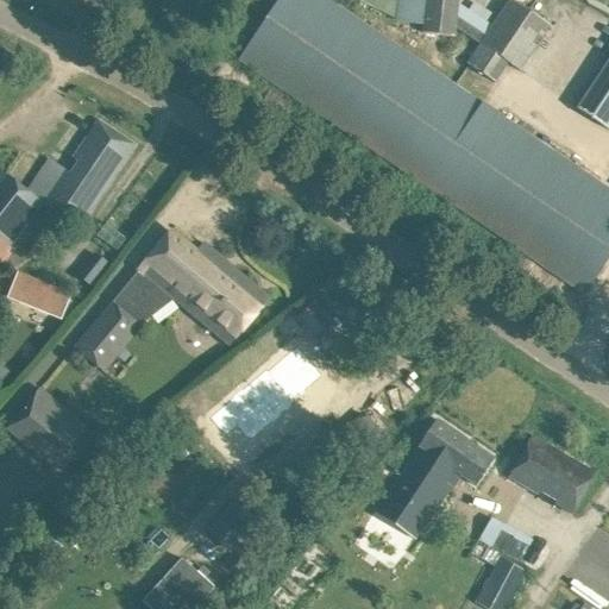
[(608,176),(606,174),(600,181),(331,0),(277,0),(251,41),(238,60),(585,294),(608,258),(608,176)]
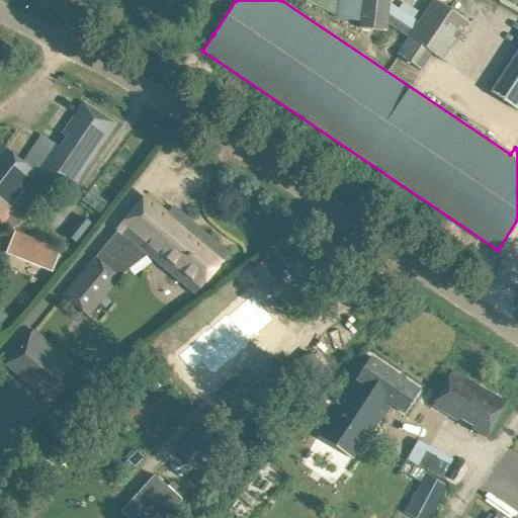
[(434,0),(413,30),(386,11),(387,0),(342,0),(341,18),(361,21),(360,27),(384,30),(385,21),(408,37),(398,53),(423,70),(433,56),(442,62),(468,24),(434,0)]
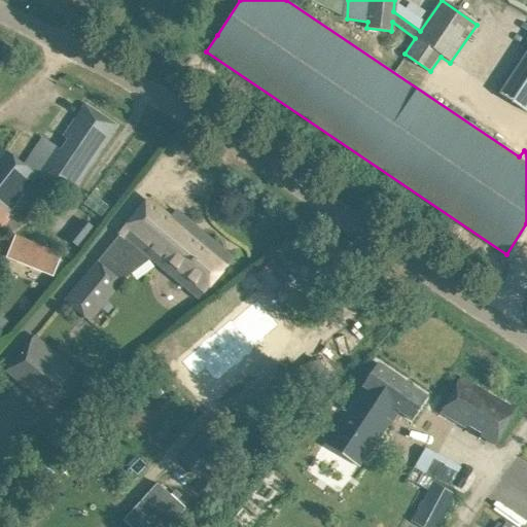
[(526,110),(526,50),(498,95),(526,112),(526,110)]
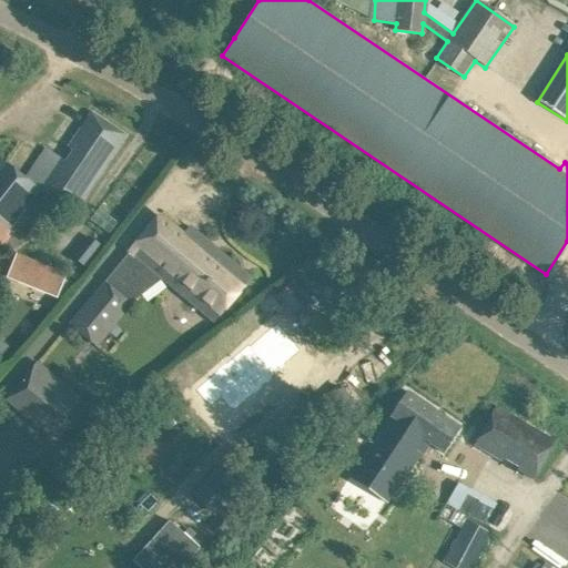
[(46,151),(26,180),(0,160),(0,159),(0,271),(1,271),(0,270),(0,245),(26,211),(38,192),(68,212),(122,131),(88,107),(62,145),(64,148),(59,159),(53,156),(46,151)]
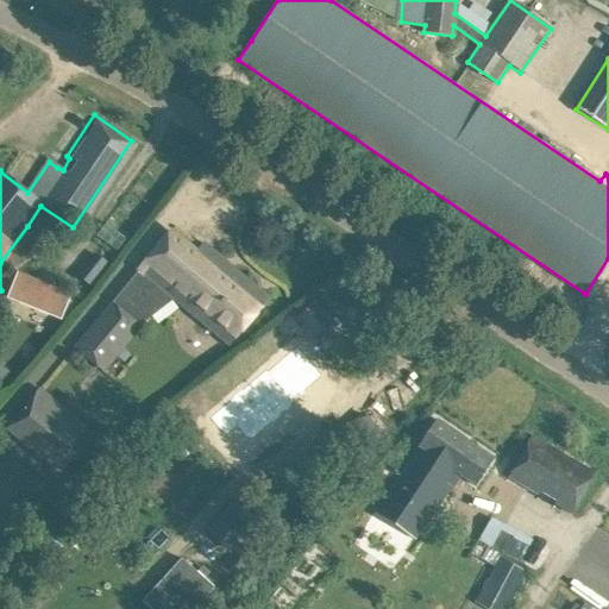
[(171,231),(138,270),(174,300),(230,346),(270,299),(232,267),(230,269),(221,262),(224,259),(215,252),(207,262),(196,253),(171,231)]
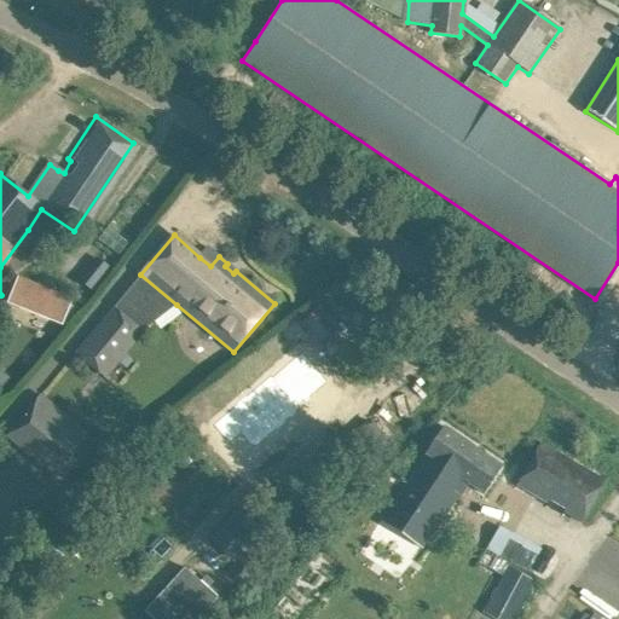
[(76,318),(80,307),(70,304),(73,298),(17,276),(6,304),(61,325),(70,328),(75,317),(76,318)]
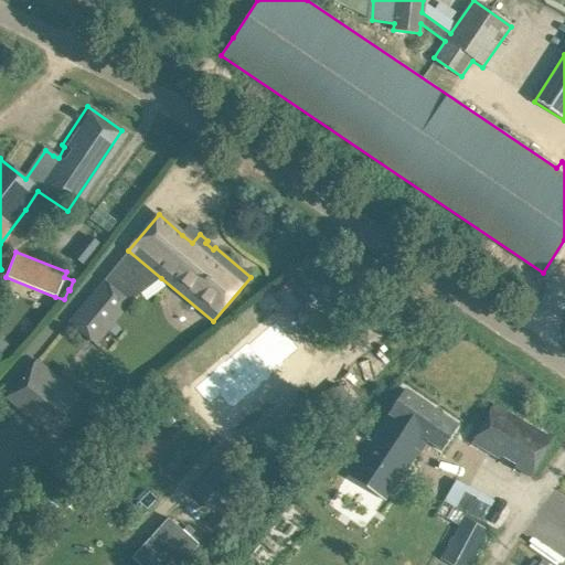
[(131,302),(104,279),(70,321),(97,344),(131,302)]
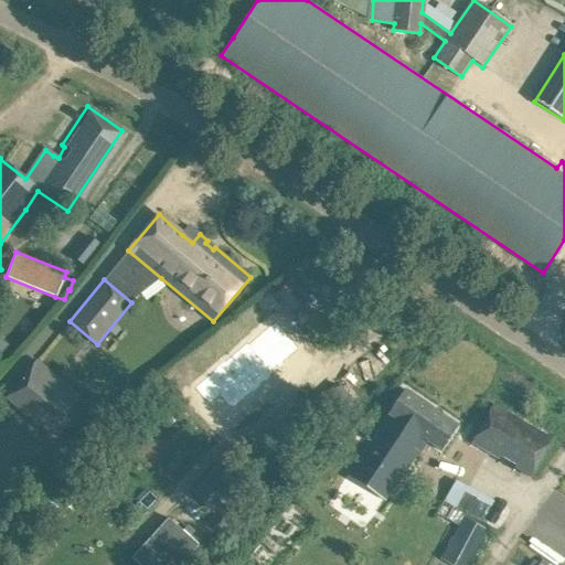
[(246,340),(193,386),(208,403),(220,393),(233,409),(275,373),(274,372),(301,349),(275,318),(247,342),(246,340)]
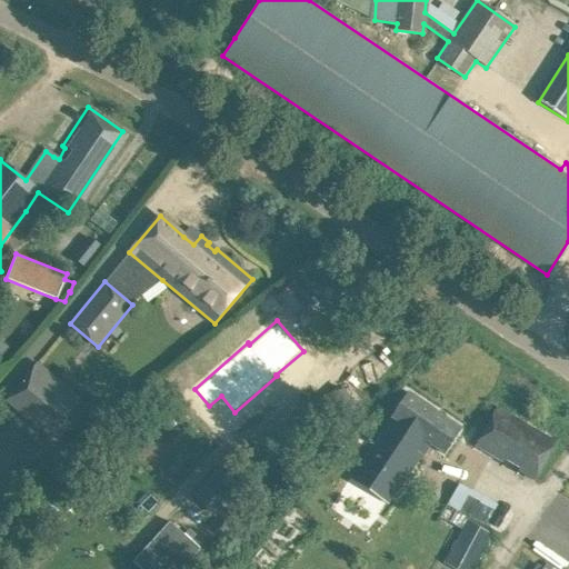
[(33,369),(7,401),(50,438),(78,406),(33,369)]
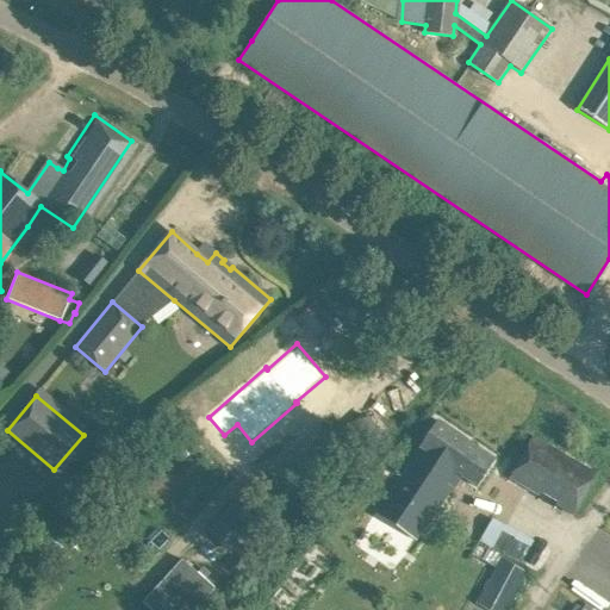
[(477,487),(496,460),(439,421),(375,510),(415,536),(449,486),(459,492),(467,480),(477,487)]
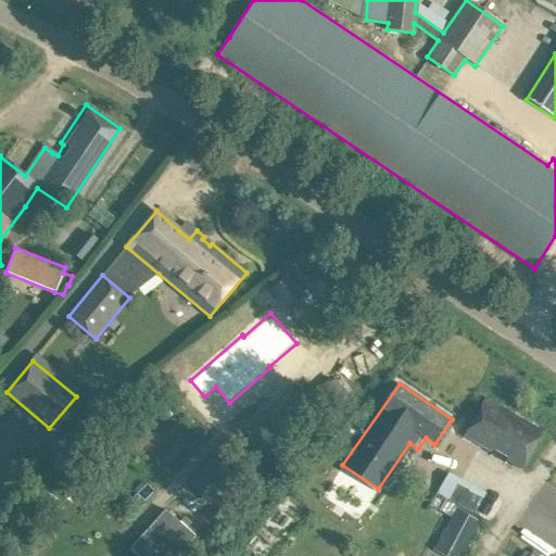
[(522,470),(544,432),(485,399),(464,437),(493,453),(495,450),(508,458),(507,462),(522,470)]
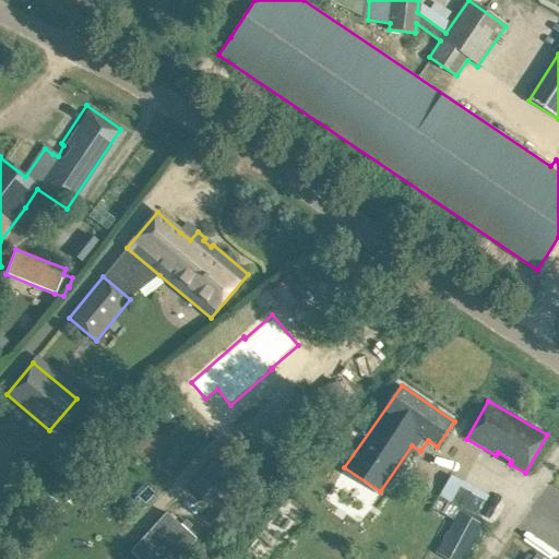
[(235,477),(215,459),(189,487),(209,506),(235,477)]
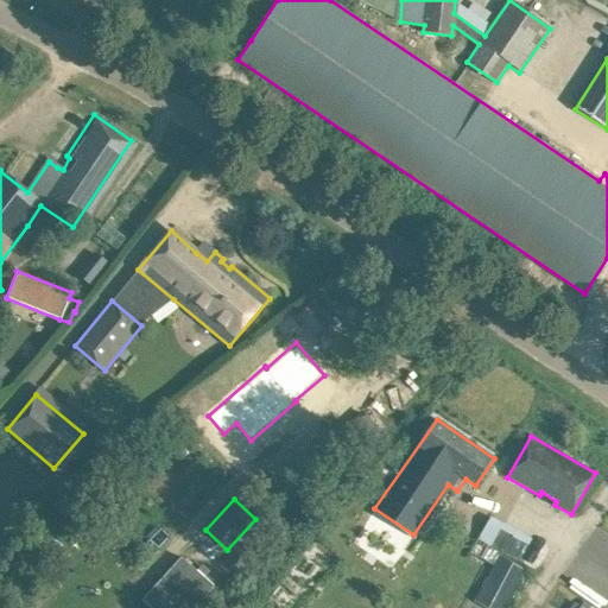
[(502,523),(501,525),(475,512),(461,539),(487,552),(489,548),(518,562),(531,538),(502,523)]
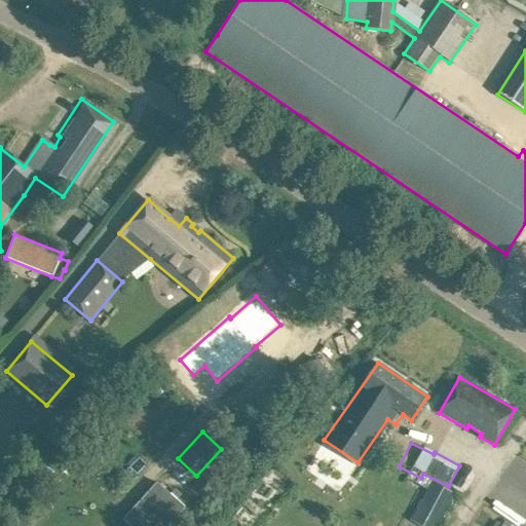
[(421,525),(436,525),(456,495),(431,480),(408,517),(421,525)]
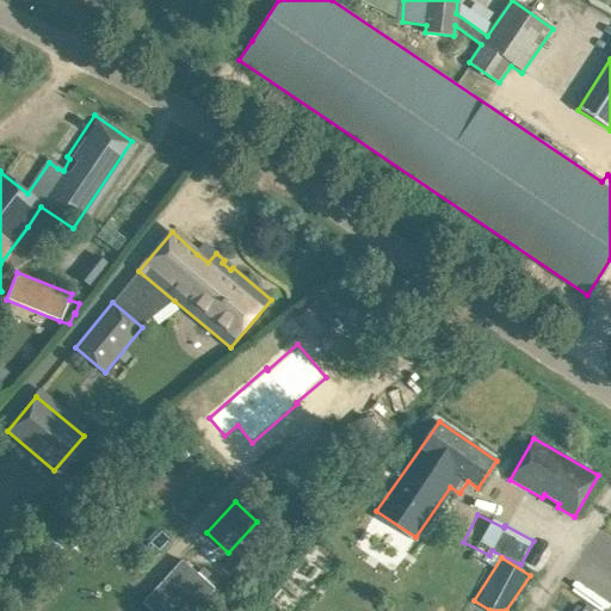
[(152,610),(196,610),(215,590),(183,560),(143,604),(152,610)]
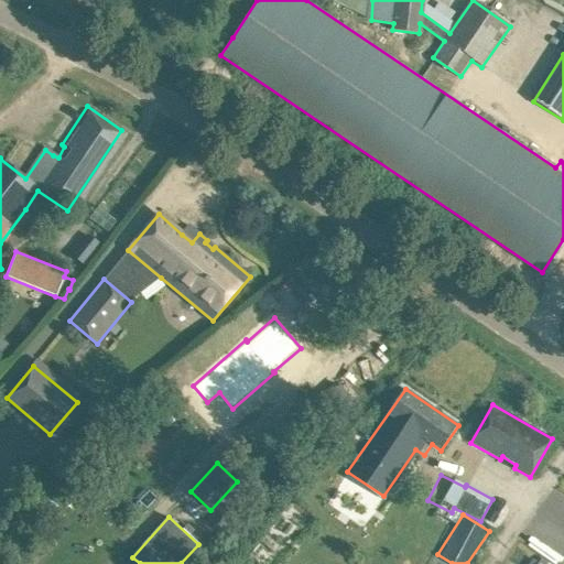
[(364,527),(351,518),(342,531),(353,540),(364,527)]
